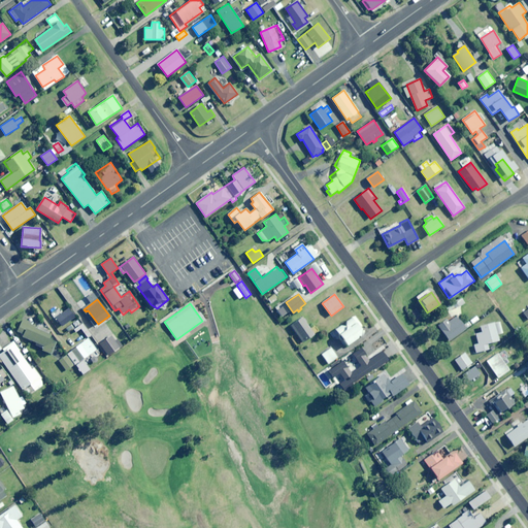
[(68,309),(63,312),(60,309),(54,315),(63,326),(74,318),(68,309)]
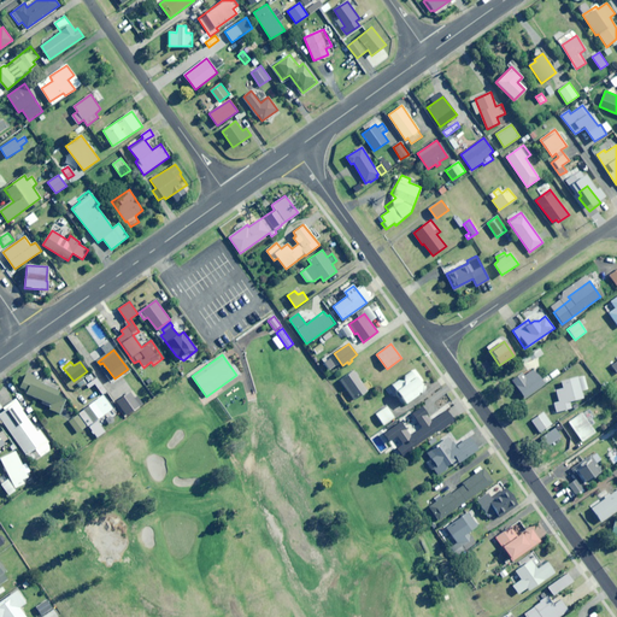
[(424,385),(421,383),(423,382),(415,369),(392,385),(405,404),(421,393),(423,393),(424,385)]
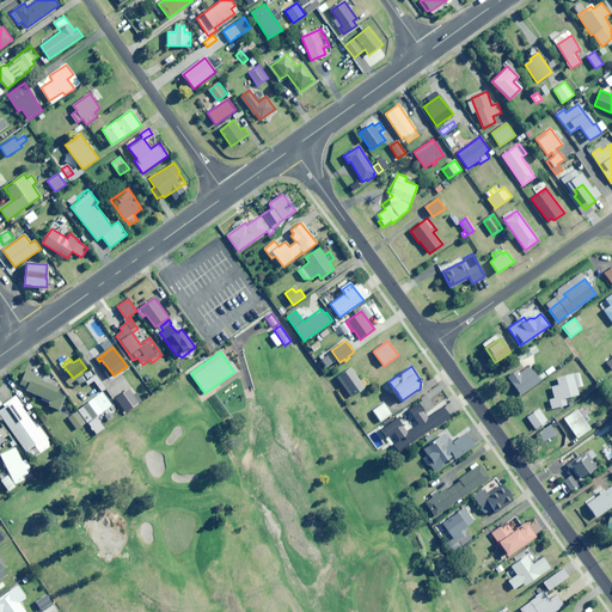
[(350,397),(365,387),(352,368),(337,378),(350,397)]
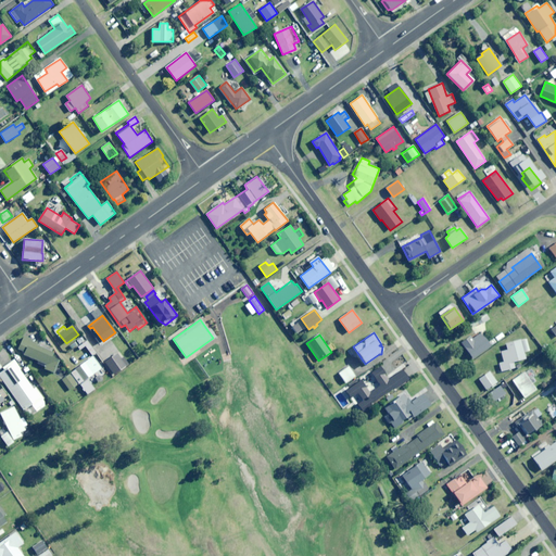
[(487,341),(482,335),(474,341),(470,337),(459,344),(471,361),(496,343),(492,337),(487,341)]
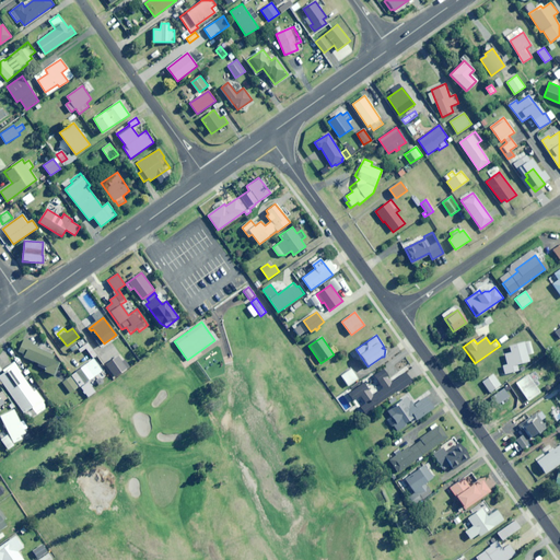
[(84,343),(81,338),(68,347),(72,352),(84,343)]
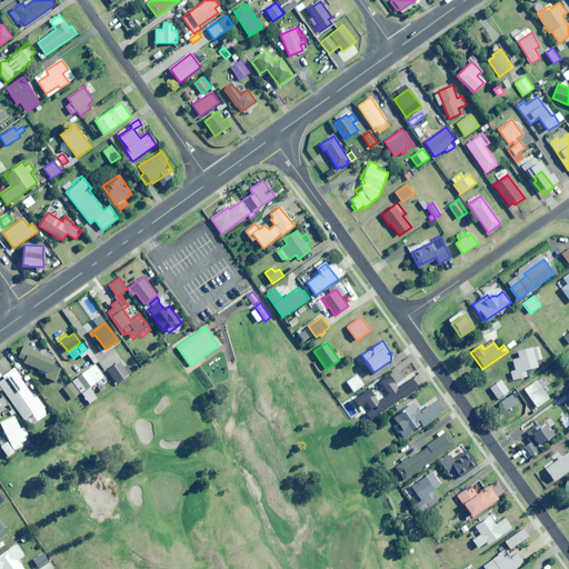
[(42,349),(39,352),(26,345),(18,357),(46,375),(45,376),(53,381),(60,369),(53,365),(56,360),(52,359),(55,356),(42,349)]
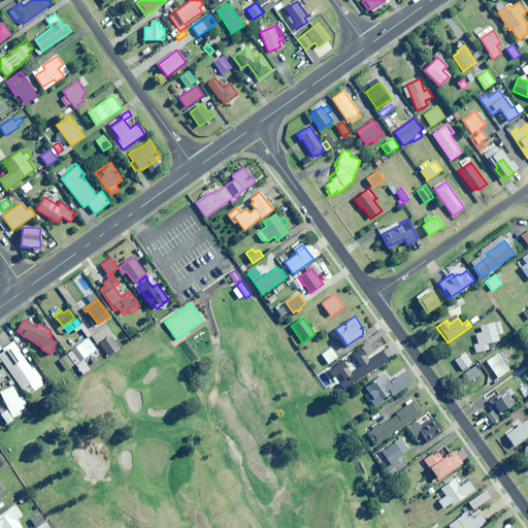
[(487,343),(499,340),(495,324),(477,329),(479,332),(475,333),(477,343),(474,344),(476,353),(489,349),(487,343)]
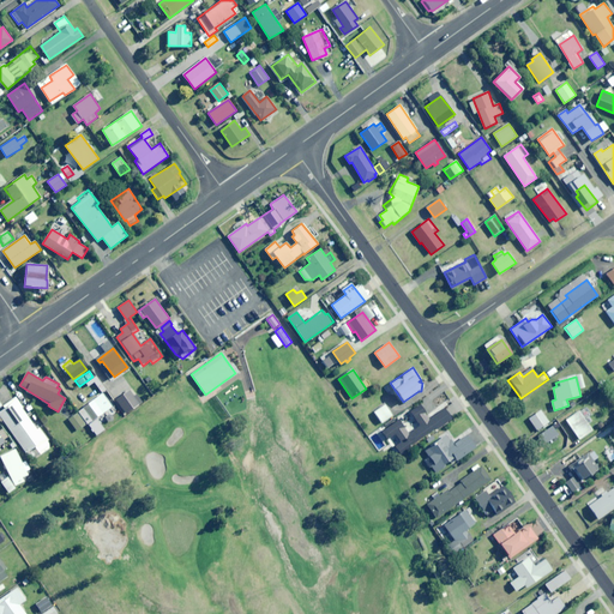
[(125,410),(136,403),(128,392),(118,399),(125,410)]
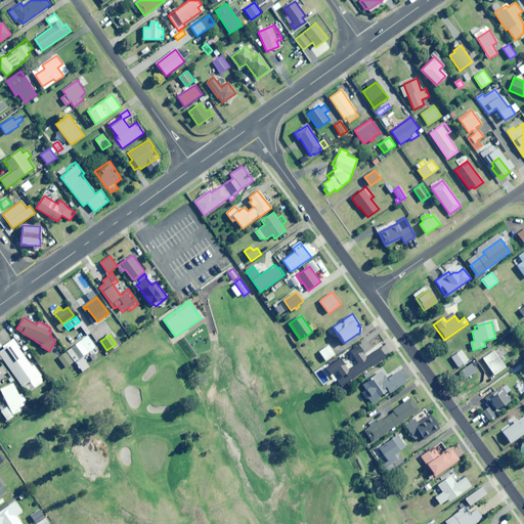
[(74,346),(67,351),(74,362),(95,347),(87,336),(74,345),(74,346)]
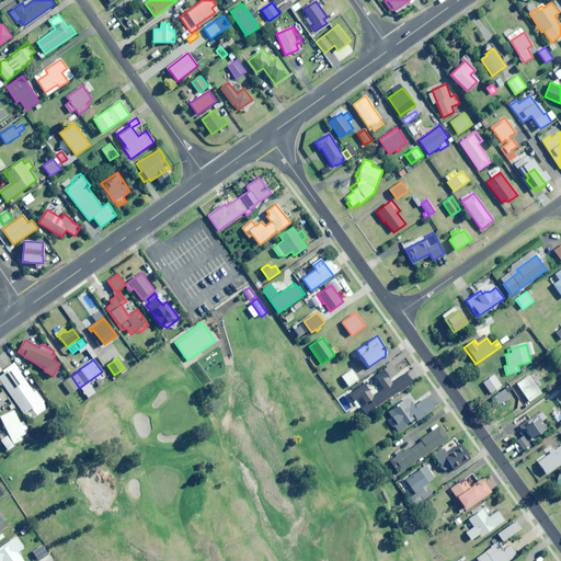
[(36,390),(33,392),(14,363),(3,370),(4,373),(0,375),(0,378),(23,414),(31,409),(36,415),(47,409),(36,390)]
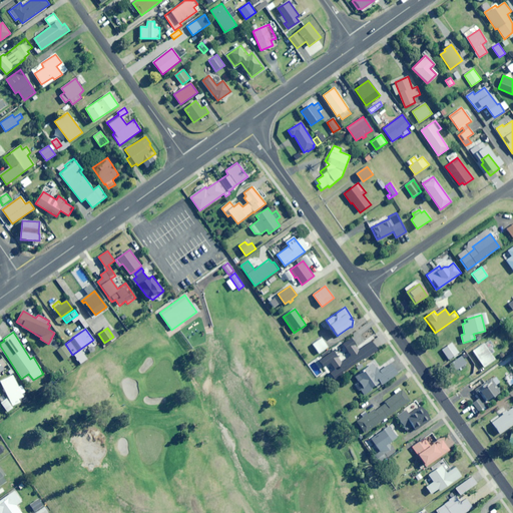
[(362,366),(368,362),(366,359),(379,349),(372,341),(359,351),(355,346),(357,344),(351,337),(342,343),(351,356),(343,362),(334,350),(319,360),(326,369),(332,364),(336,370),(330,373),(335,380),(355,365),(359,370),(363,367),(362,366)]
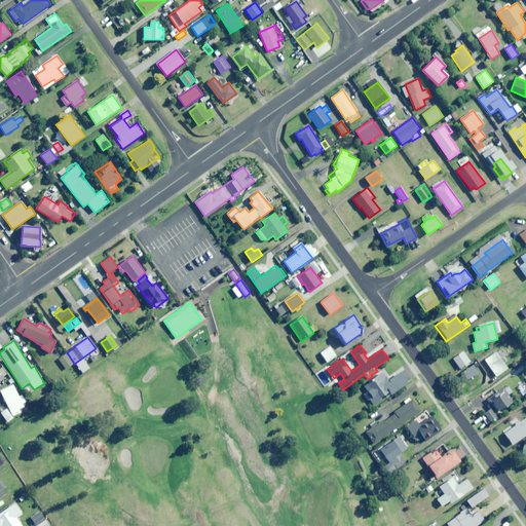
[(327,363),(336,355),(330,346),(321,352),(327,363)]
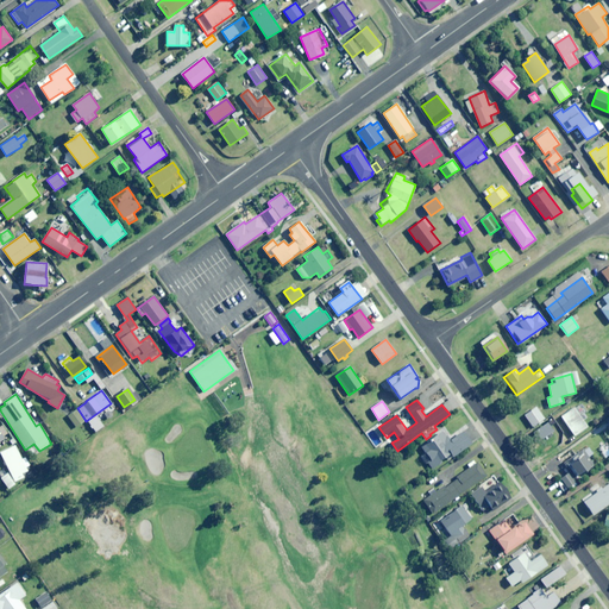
[(533,426),(545,419),(537,407),(525,414),(533,426)]
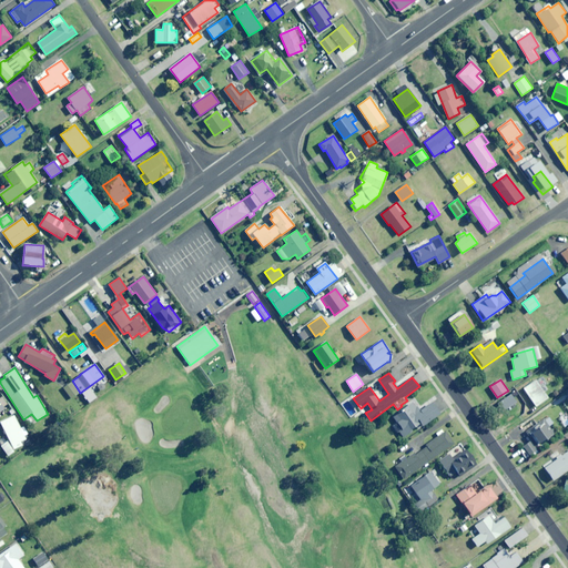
[(71,398),(80,393),(72,381),(63,387),(71,398)]
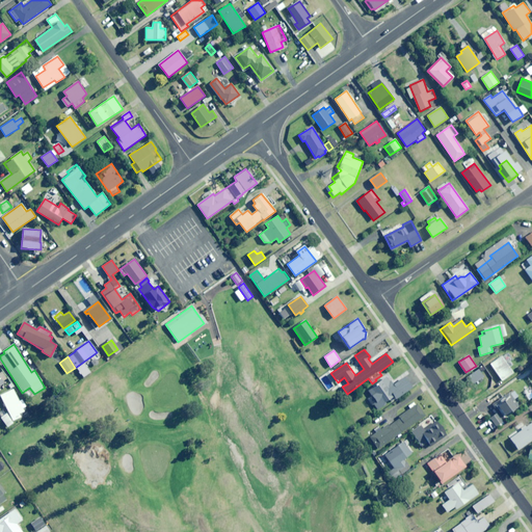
[(502,380),(513,373),(502,356),(490,364),(502,380)]
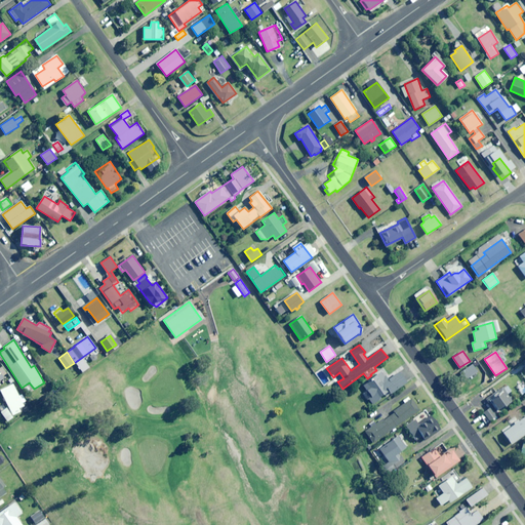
[(466,378),(477,372),(472,364),(460,370),(466,378)]
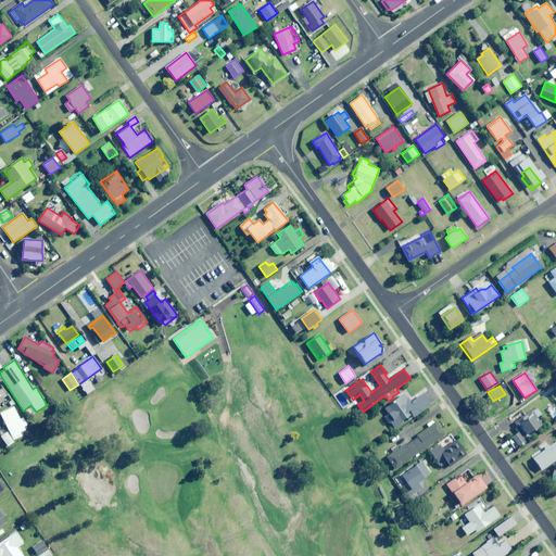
[(155,405),(168,392),(163,388),(151,401),(155,405)]
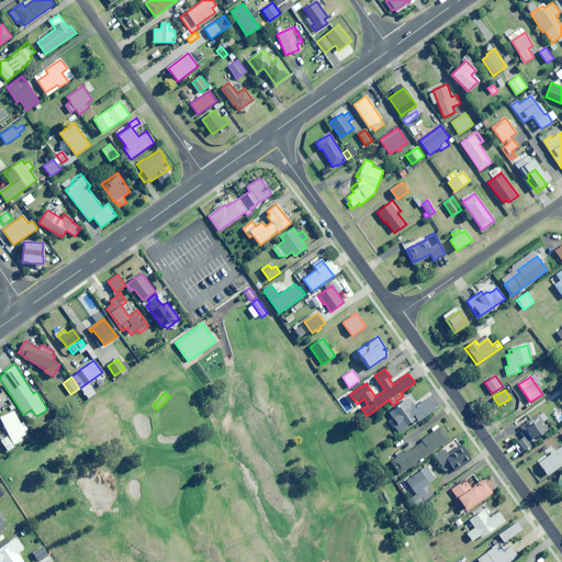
[(417,422),(436,409),(428,397),(415,406),(409,397),(400,404),(401,405),(389,413),(393,419),(391,420),(398,433),(407,427),(406,425),(416,418),(417,422)]
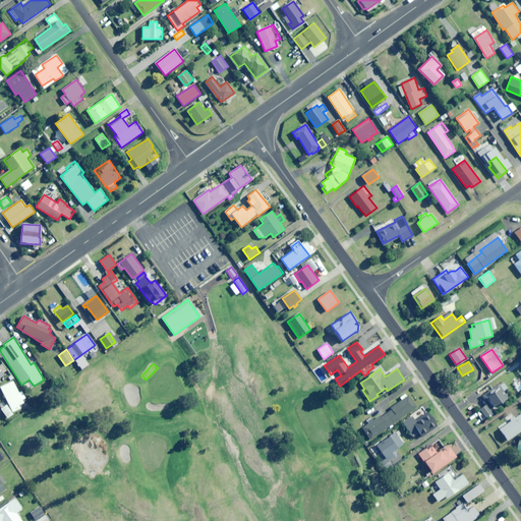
[(8,404),(12,412),(20,408),(18,405),(23,403),(12,381),(0,387),(8,404)]
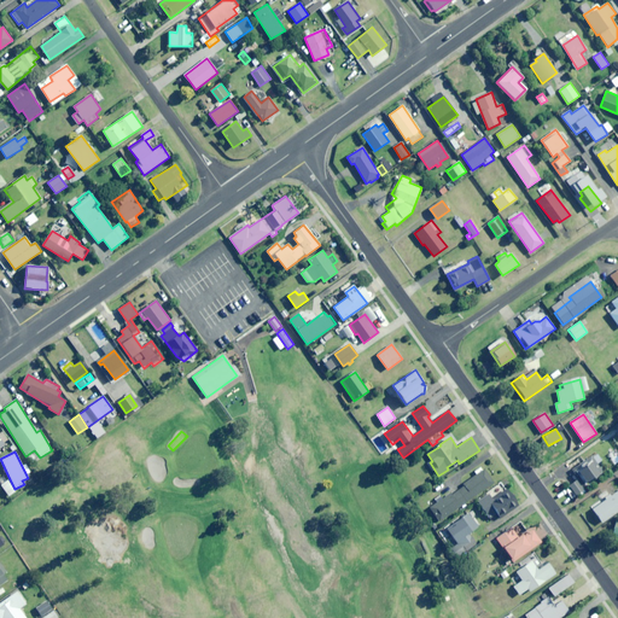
[(586,483),(602,472),(590,454),(570,467),(566,464),(554,471),(573,501),(590,490),(586,483)]
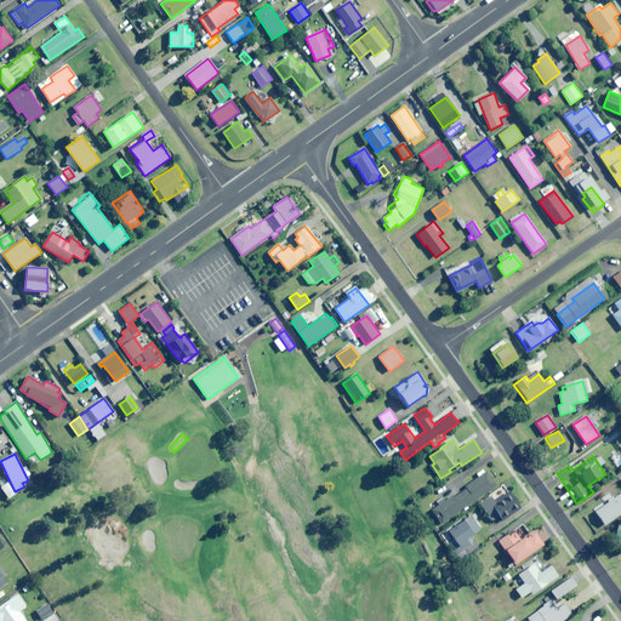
[(442,523),(496,485),(486,471),(465,486),(467,488),(454,497),(453,495),(432,510),(442,523)]
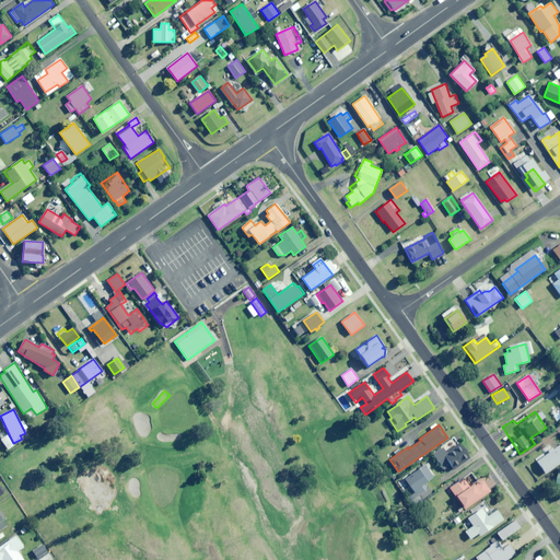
[(14,445),(13,443),(9,434),(1,439),(7,450),(14,445)]
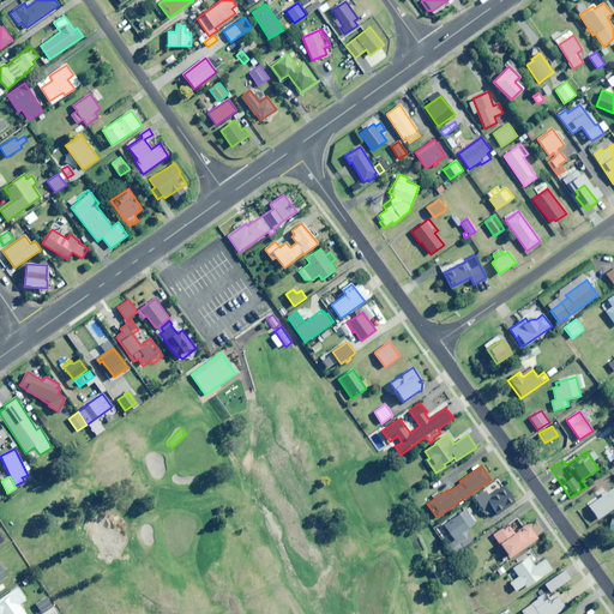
[(503,485),(495,489),(493,486),(475,498),(487,516),(494,510),(495,512),(503,507),(504,510),(515,503),(503,485)]
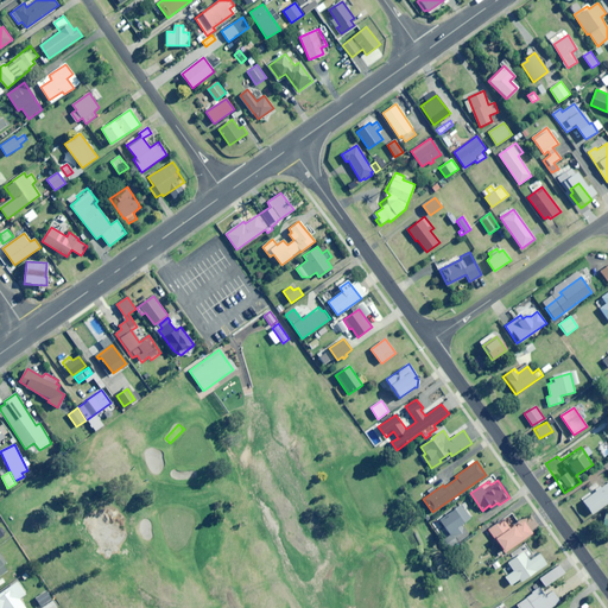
[(593,514),(607,502),(607,482),(583,500),(593,514)]
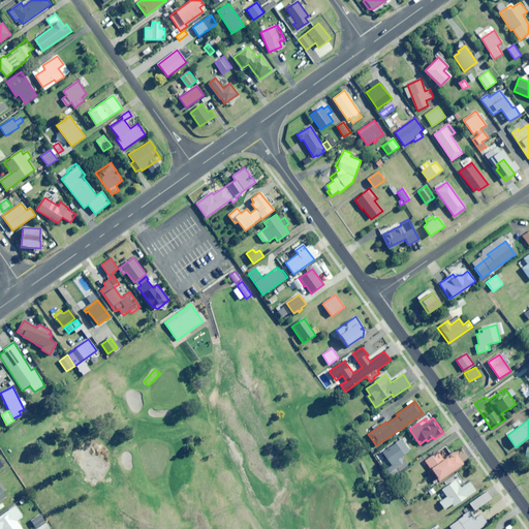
[(401,457),(410,450),(402,438),(382,453),(393,466),(390,468),(395,475),(408,465),(401,457)]
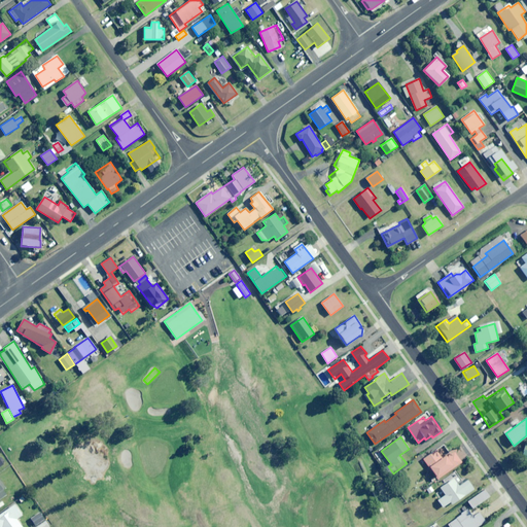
[(454,452),(443,459),(436,451),(424,459),(435,477),(453,465),(454,467),(461,462),(454,452)]
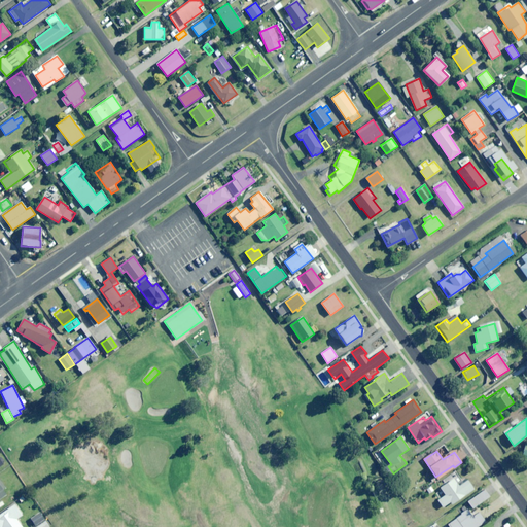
[(452,504),(473,489),(467,480),(458,486),(454,479),(441,487),(446,494),(438,499),(444,506),(450,502),(452,504)]
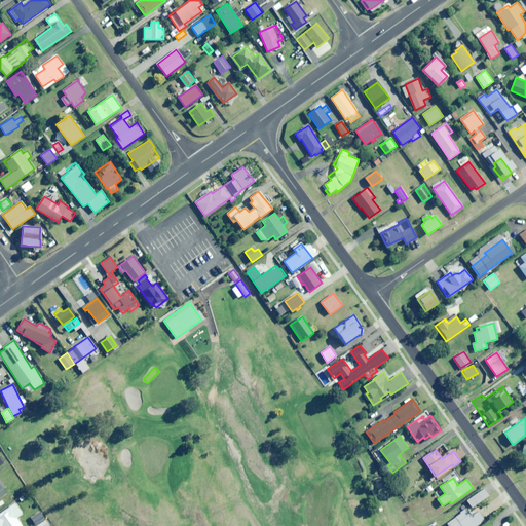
[(472,508),(488,496),(484,489),(466,500),(472,508)]
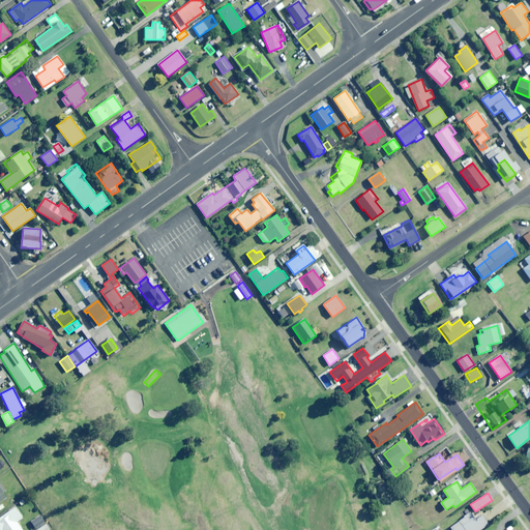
[(22,529),(17,522),(23,518),(15,507),(0,517),(0,529),(22,529)]
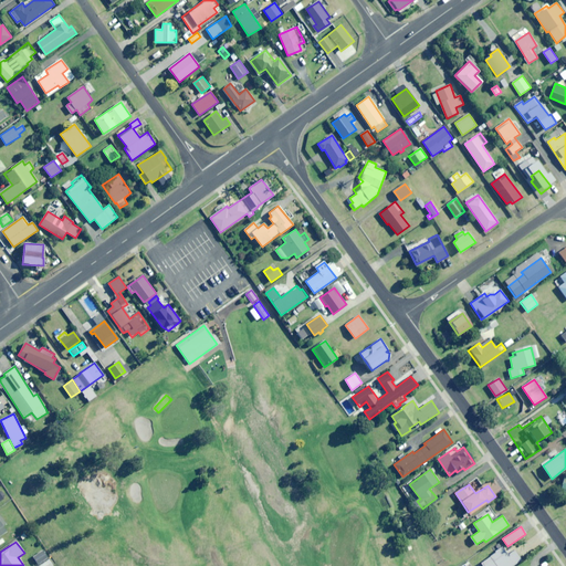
[(514,551),(507,555),(502,547),(481,563),(482,565),(481,565),(512,565),(521,559),(514,551)]
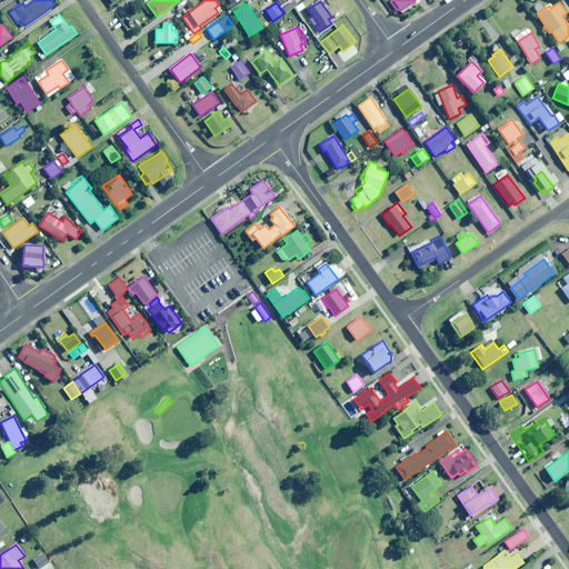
[(38,568),(53,568),(43,553),(32,560),(38,568)]
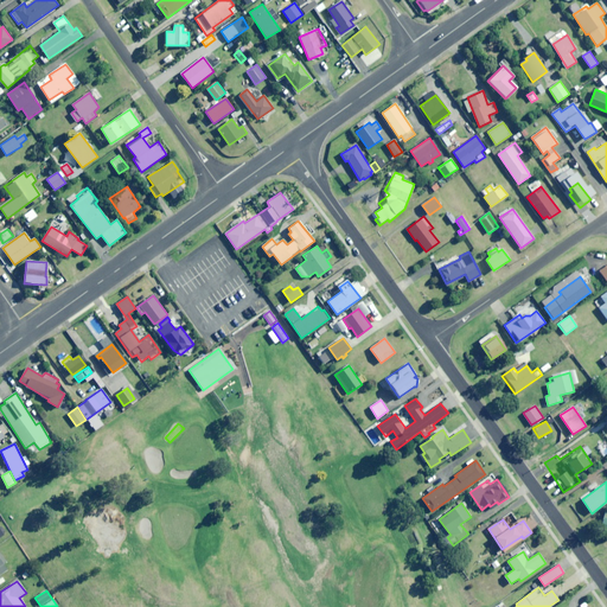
All buildings are outlined.
